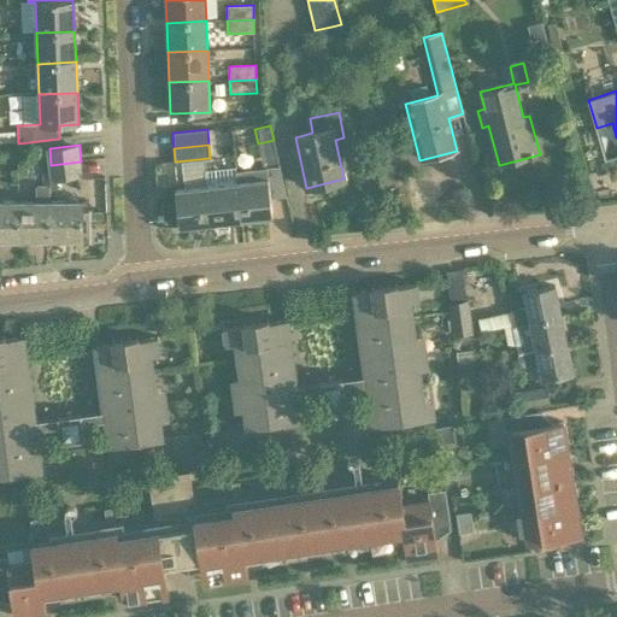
[(82,177),(81,162),(51,165),(52,181),(82,177)]
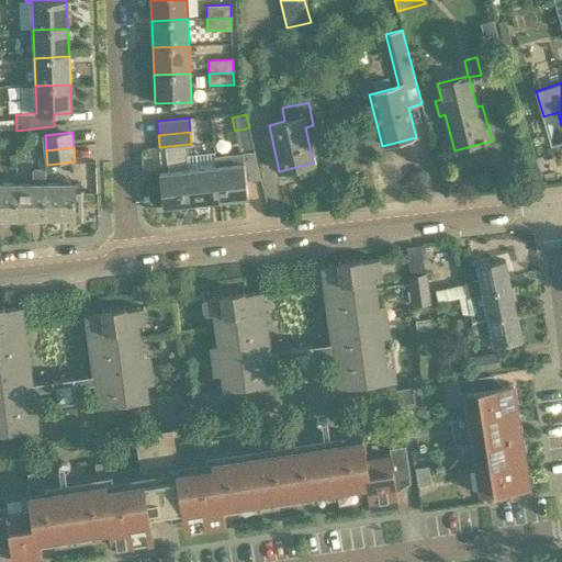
[(216,166),(220,201),(248,198),(247,181),(261,179),(255,153),(239,155),(239,164),(216,166)]
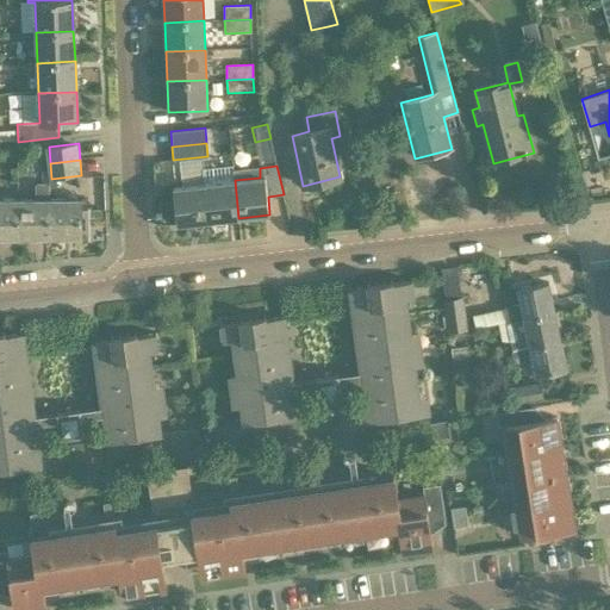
[(235,180),(204,184),(209,222),(238,218),(235,180)]
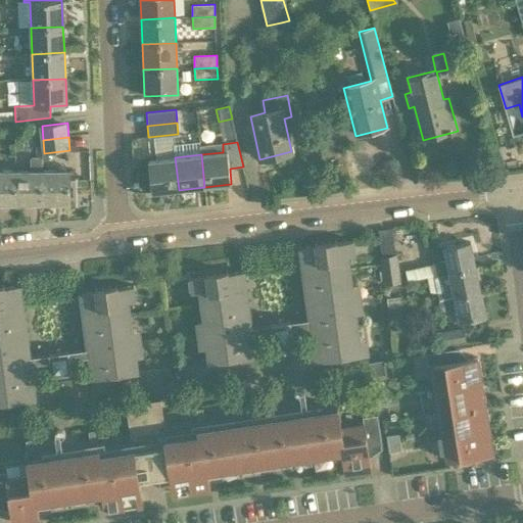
[(152,193),(179,190),(175,157),(149,160),(152,193)]
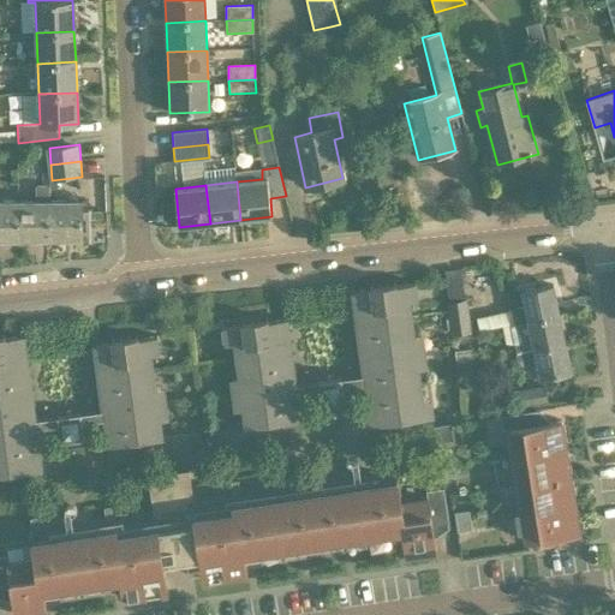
[(36,202),(18,202),(18,239),(49,239),(49,202),(49,186),(36,186),(36,202)]
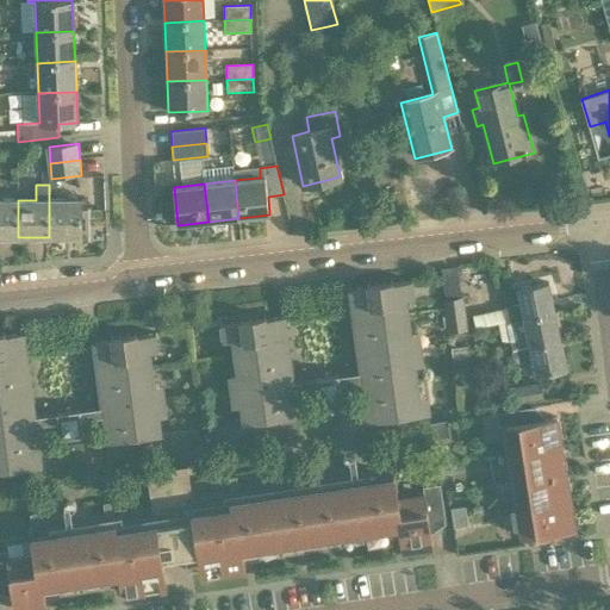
[(49,200),(49,237),(80,236),(80,199),(49,200)]
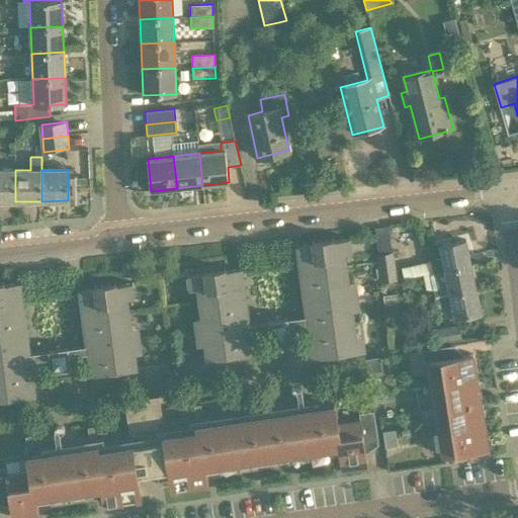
[(0,200),(15,201),(15,170),(0,170),(0,200)]
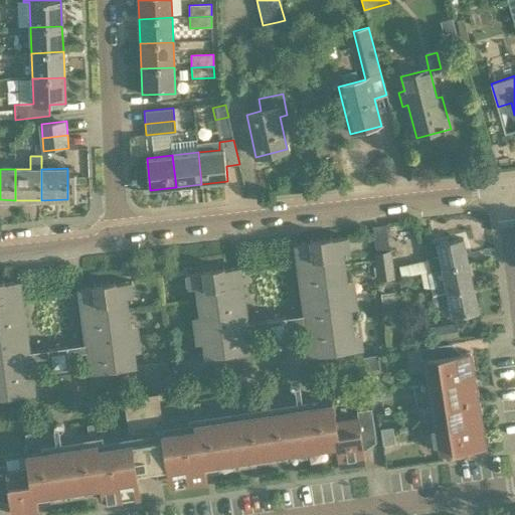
[(331,236),(317,237),(310,238),(310,241),(294,243),(309,355),(355,349),(341,237),(332,238),(331,236)]
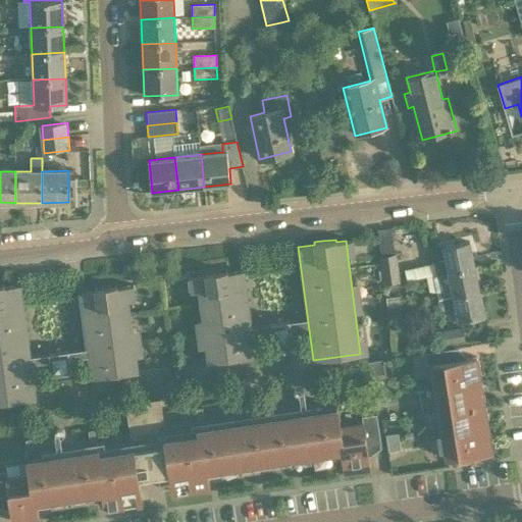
[(432,274),(433,273),(473,265),(468,242),(441,247),(444,260),(429,263),(432,274)]
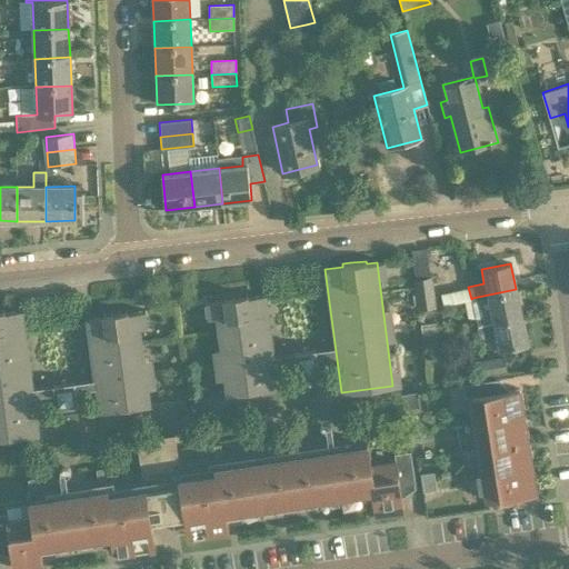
[(429,277),(415,279),(419,308),(433,306),(429,277)]
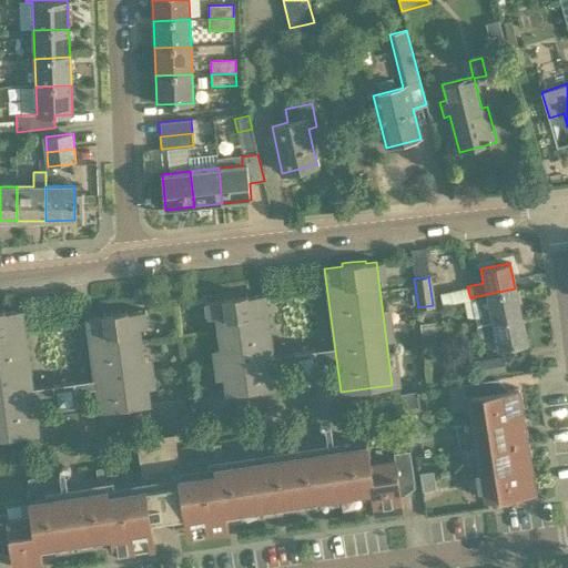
[(472,297),(477,324),(520,315),(515,288),(472,297)]
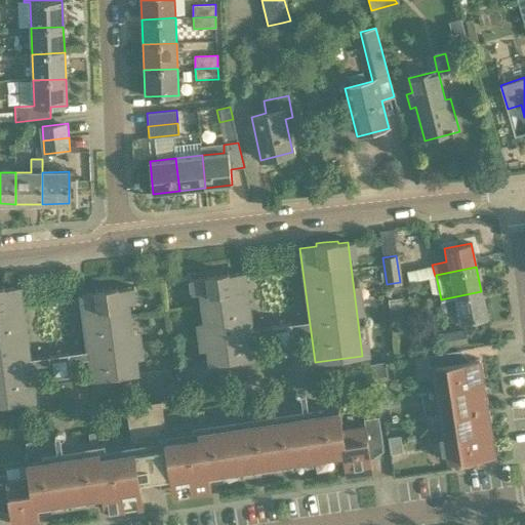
[(229,271),(220,272),(206,274),(207,277),(197,278),(209,363),(177,368),(179,380),(258,370),(245,272),(229,274),(229,271)]
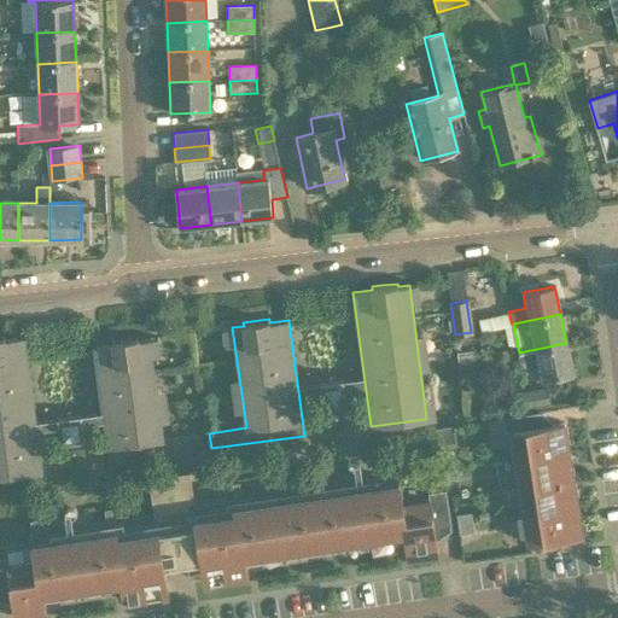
[(0,476),(42,471),(29,371),(24,337),(5,339),(5,336),(0,336),(0,476)]
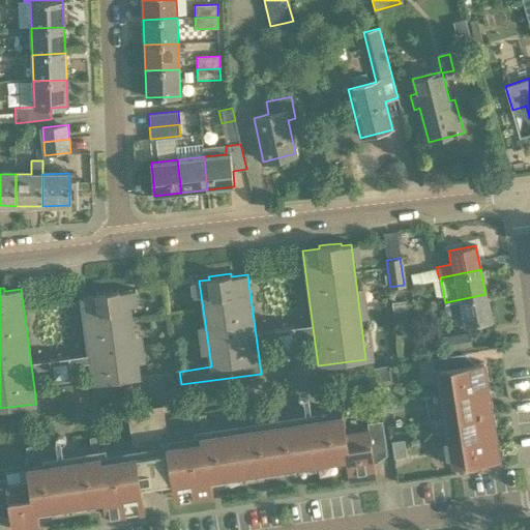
[(140,377),(133,323),(128,290),(119,292),(118,289),(96,292),(96,294),(80,296),(93,396),(174,385),(172,372),(140,377)]
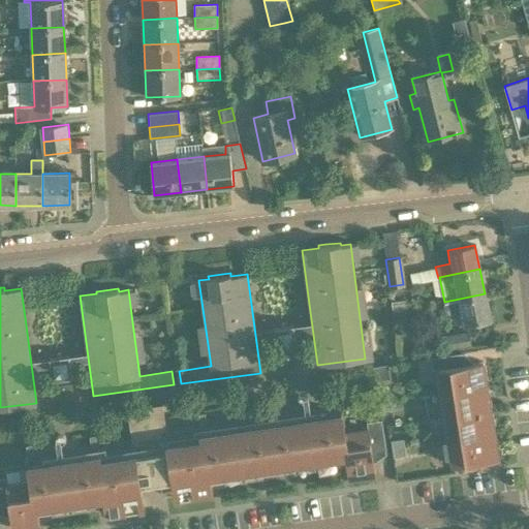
[(485,293),(444,302),(442,302),(445,315),(461,312),(463,323),(490,317),(485,293)]
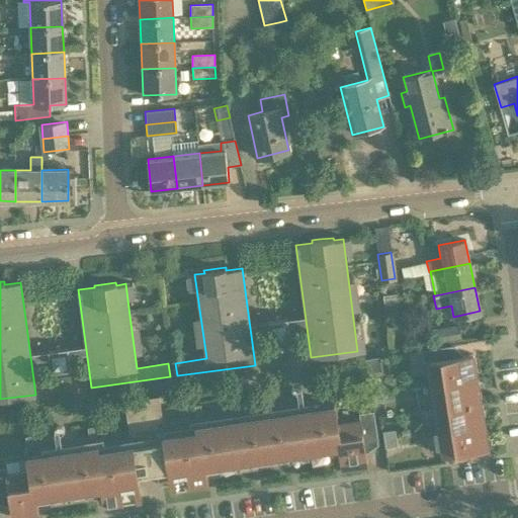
[(382,294),(383,307),(399,304),(398,292),(382,294)]
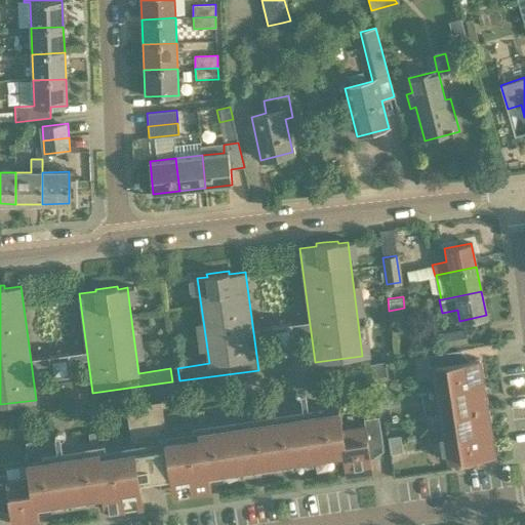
[(404,308),(389,311),(391,323),(406,321),(404,308)]
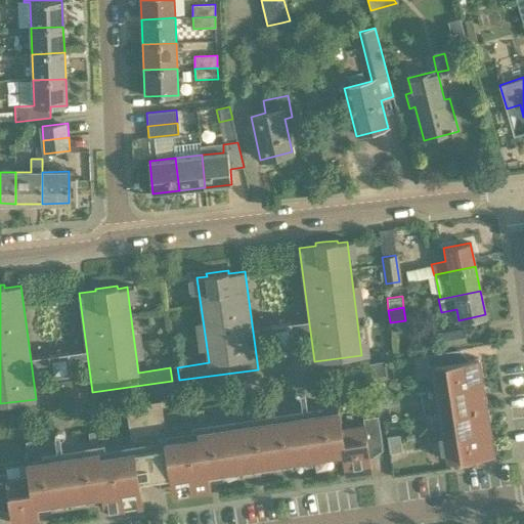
[(273,346),(294,344),(291,321),(270,324),(273,346)]
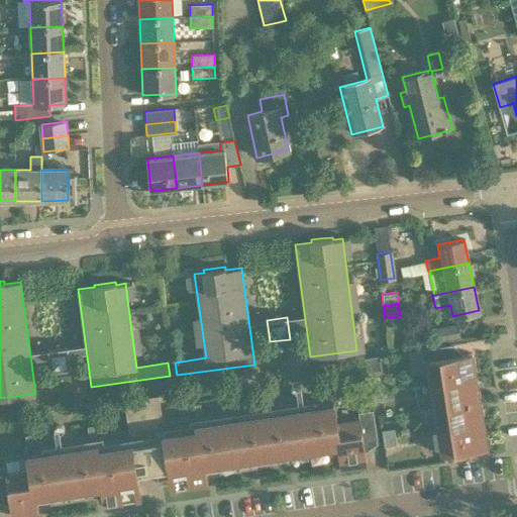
[(434,342),(460,337),(457,323),(432,328),(434,342)]
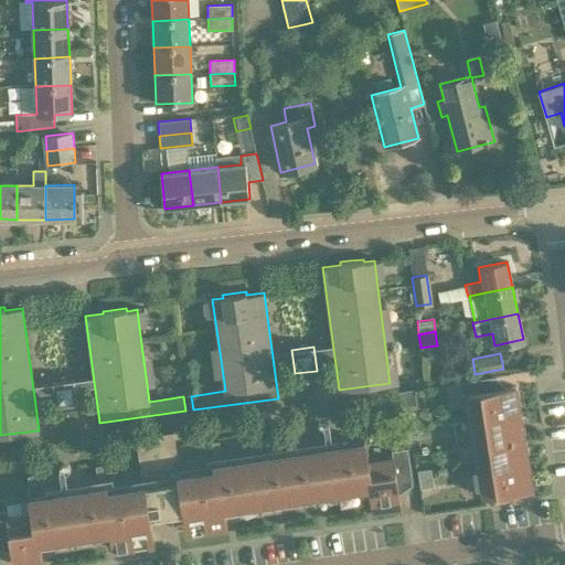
[(55,406),(77,403),(74,379),(52,382),(55,406)]
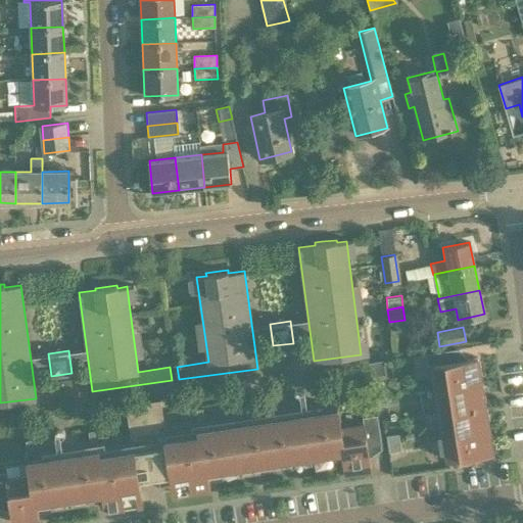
[(432,389),(477,383),(474,359),(453,362),(452,350),(421,354),(423,367),(429,366),(432,389)]
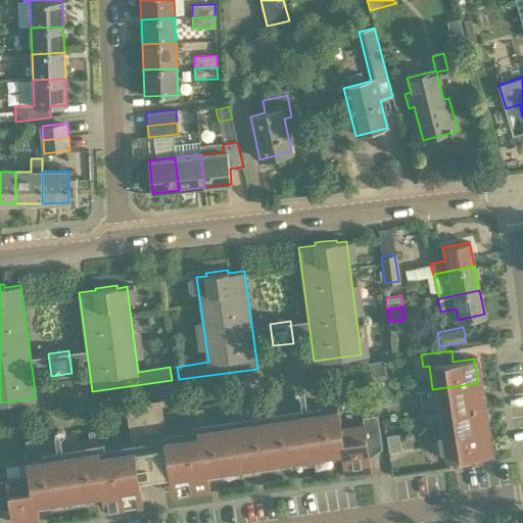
[(432,389),(436,413),(481,406),(477,383),(432,389)]
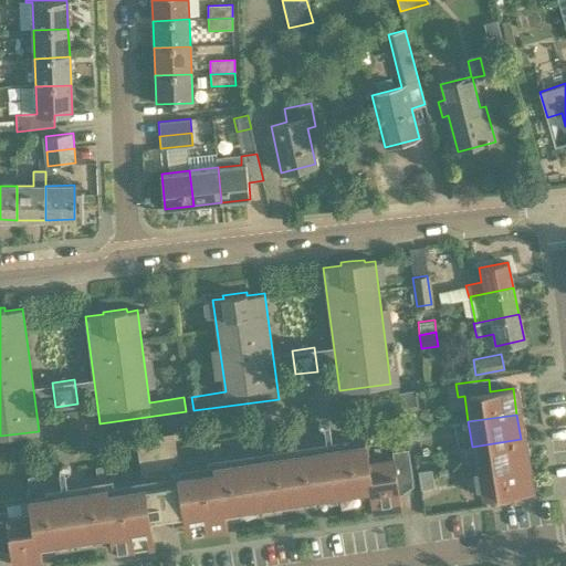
[(355,429),(354,420),(345,421),(346,430),(355,429)]
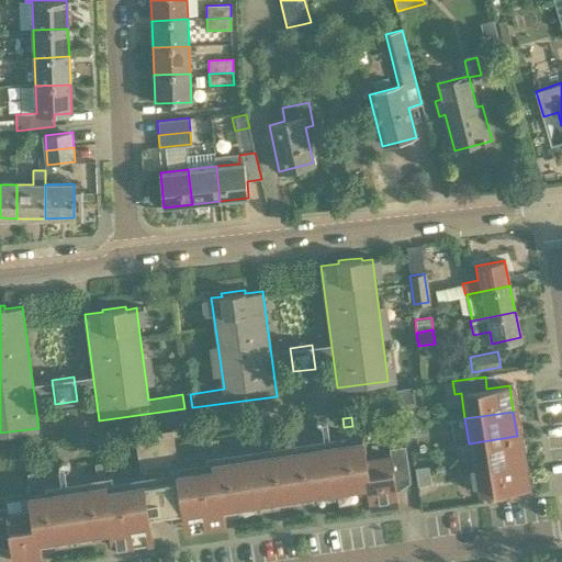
[(412,435),(411,426),(402,427),(403,436),(412,435)]
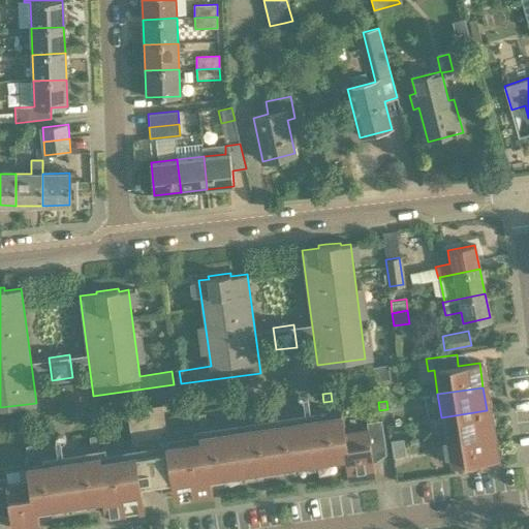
[(332,460),(346,458),(348,475),(374,471),(371,450),(385,448),(381,423),(366,425),(367,431),(344,434),(341,414),(308,419),(308,413),(302,414),(303,421),(239,430),(239,425),(232,426),(234,431),(200,436),(200,441),(166,446),(161,402),(126,408),(132,452),(99,457),(98,452),(65,457),(64,450),(59,452),(60,458),(27,462),(29,476),(6,480),(5,475),(0,475),(0,505),(9,505),(12,526),(38,522),(36,509),(49,507),(48,502),(88,497),(89,501),(103,499),(105,511),(122,509),(120,497),(141,494),(138,481),(170,476),(172,484),(192,480),(194,494),(211,491),(209,478),(224,476),(223,471),(261,465),(261,470),(293,466),(292,461),(331,455),(332,460)]
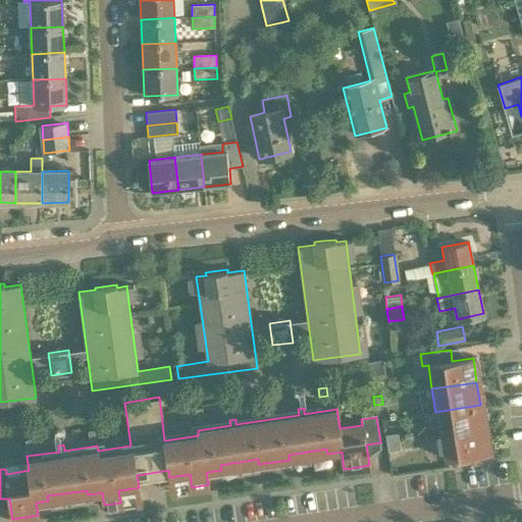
[(271,397),(258,398),(260,409),(272,407),(271,397)]
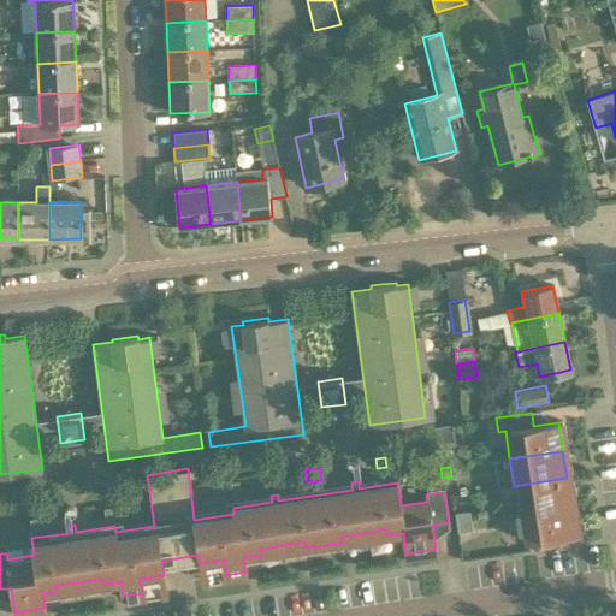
[(514,486),(517,514),(570,505),(567,478),(514,486)]
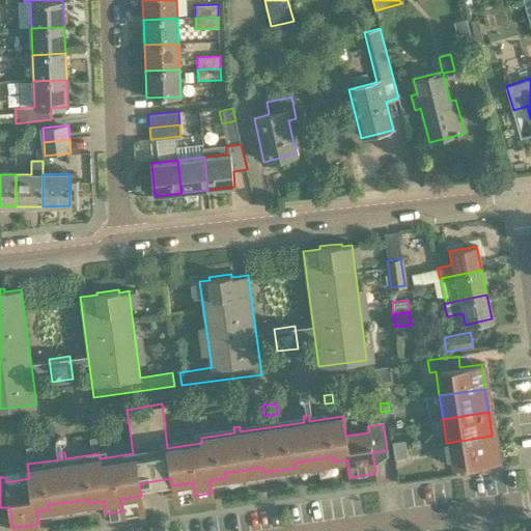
[(96,437),(99,447),(108,446),(106,436),(96,437)]
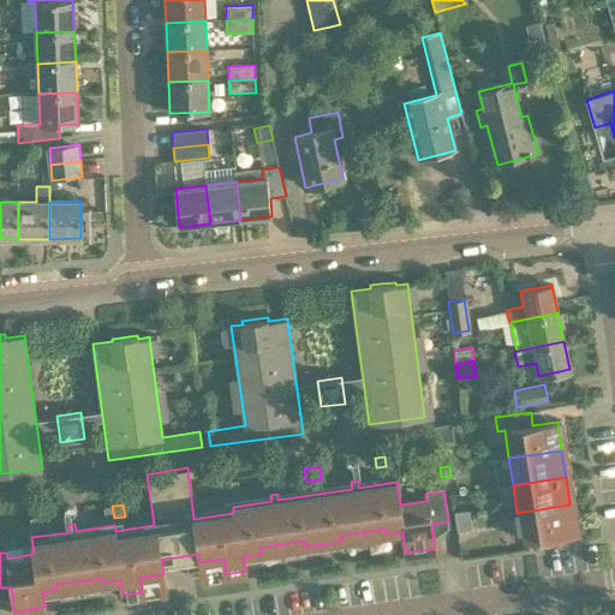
[(574,532),(569,505),(517,513),(521,541),(574,532)]
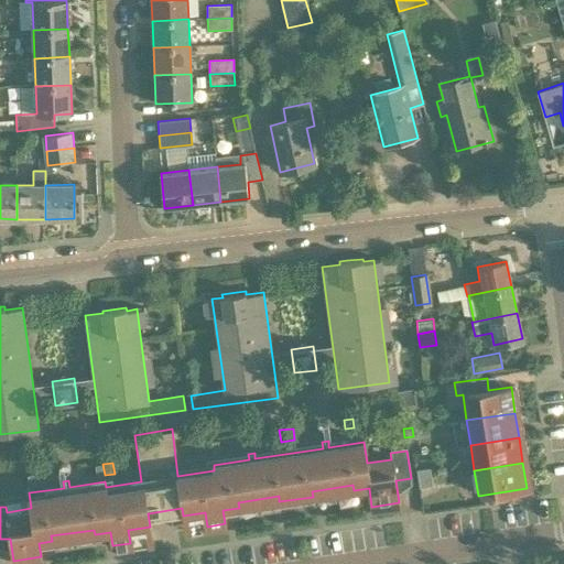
[(102,464),(96,465),(97,477),(105,476),(105,475),(102,464)]
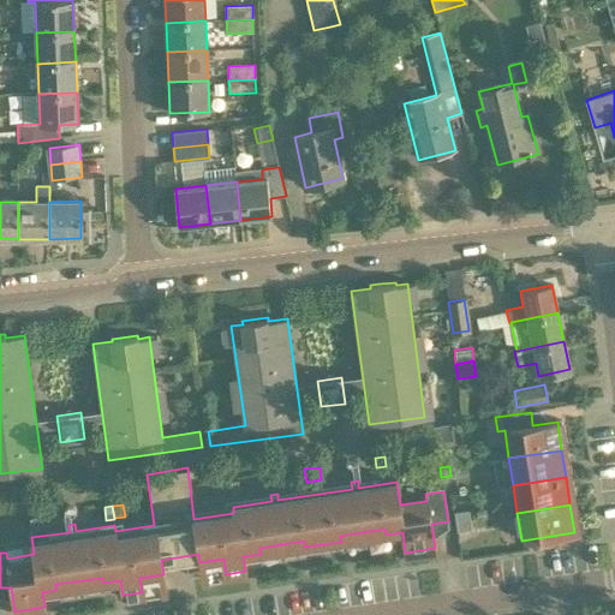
[(455,523),(472,520),(471,511),(454,513),(455,523)]
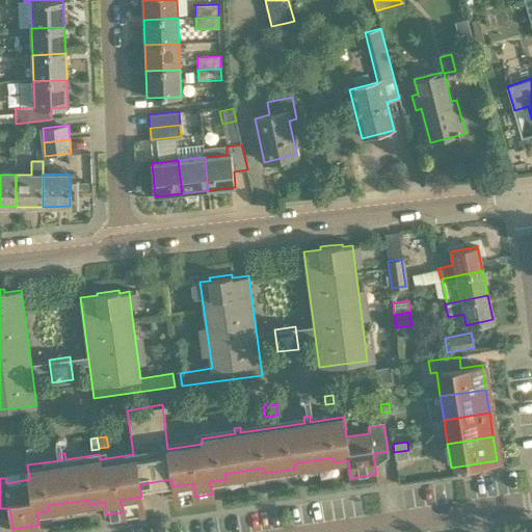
[(409,458),(408,450),(394,452),(396,460),(409,458)]
